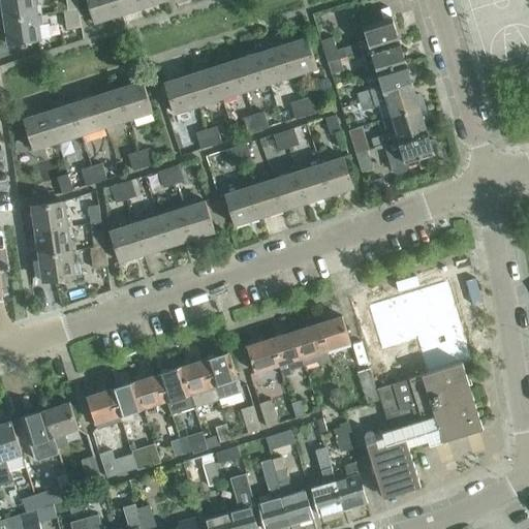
[(36,0),(2,0),(5,20),(39,16),(36,0)]
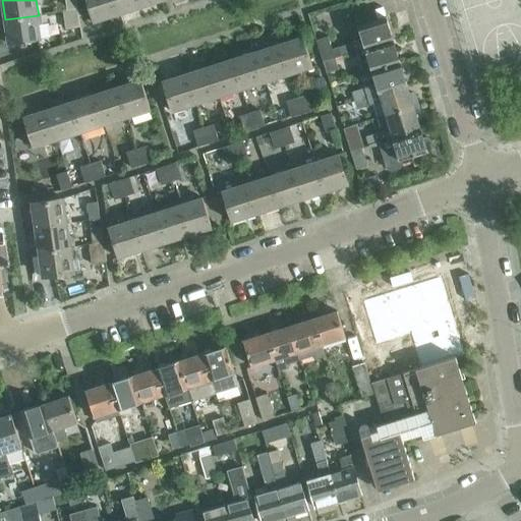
[(67,11),(77,9),(75,0),(65,0),(67,10),(67,11)]
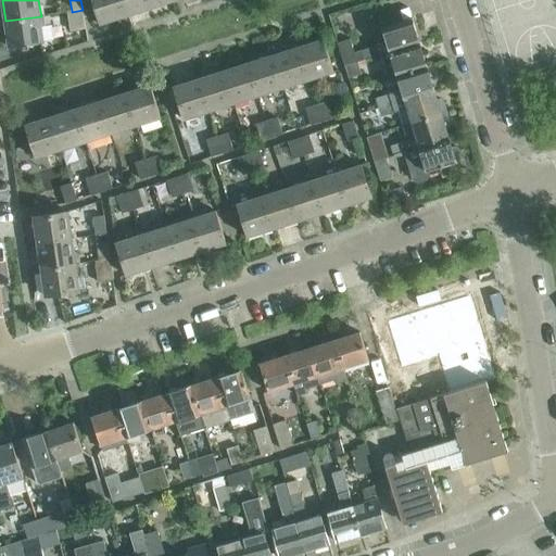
[(92,0),(100,25),(126,17),(121,0),(92,0)]
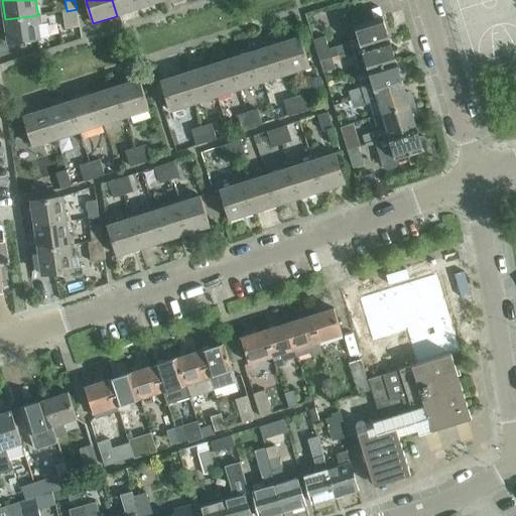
[(112,0),(117,16),(140,8),(137,0),(112,0)]
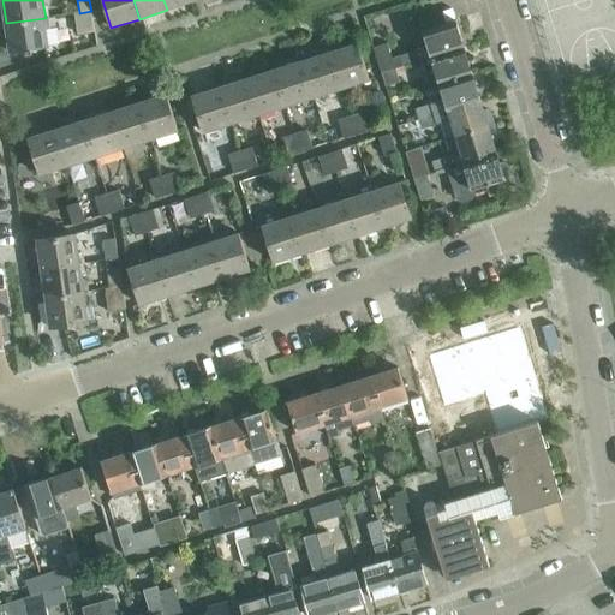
[(163,0),(167,10),(195,1),(193,0),(163,0)]
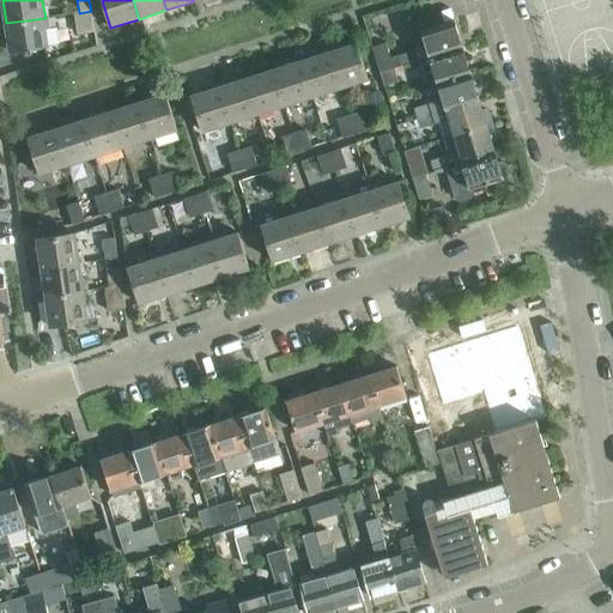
[(78,34),(95,31),(91,11),(79,13),(79,12),(74,12),(78,34)]
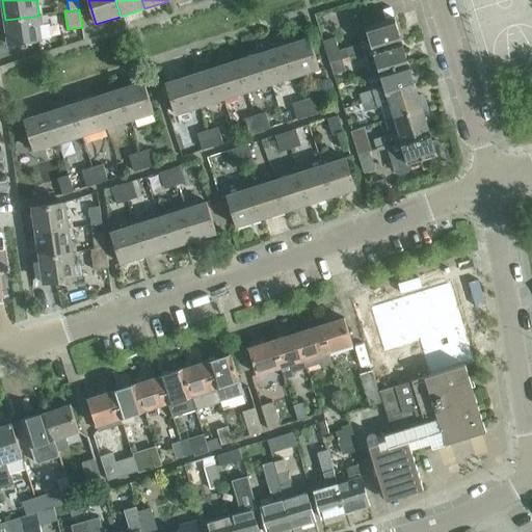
[(43,41),(40,16),(5,20),(9,46),(43,41)]
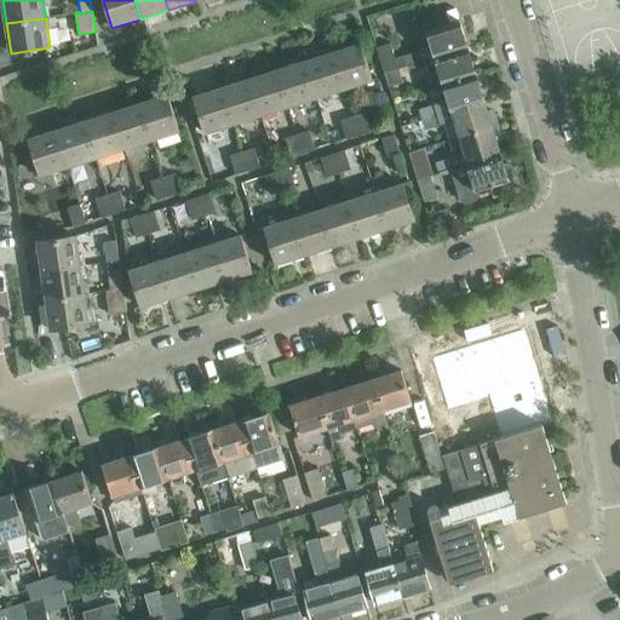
[(390,42),(377,47),(385,75),(400,70),(399,69),(420,62),(425,61),(425,62),(470,49),(461,21),(428,32),(432,46),(395,58),(390,42)]
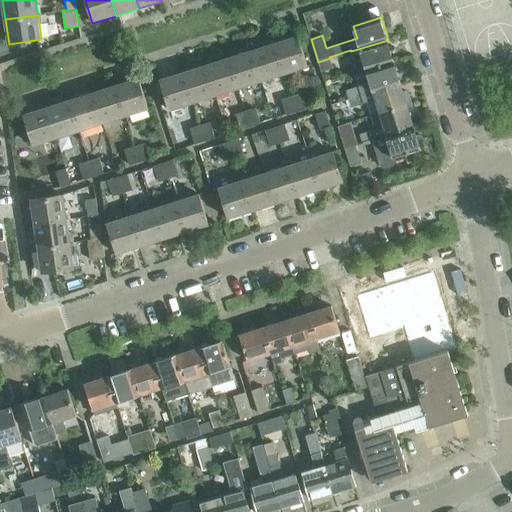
[(299,37),(276,45),(285,75),(309,67),(299,37)]
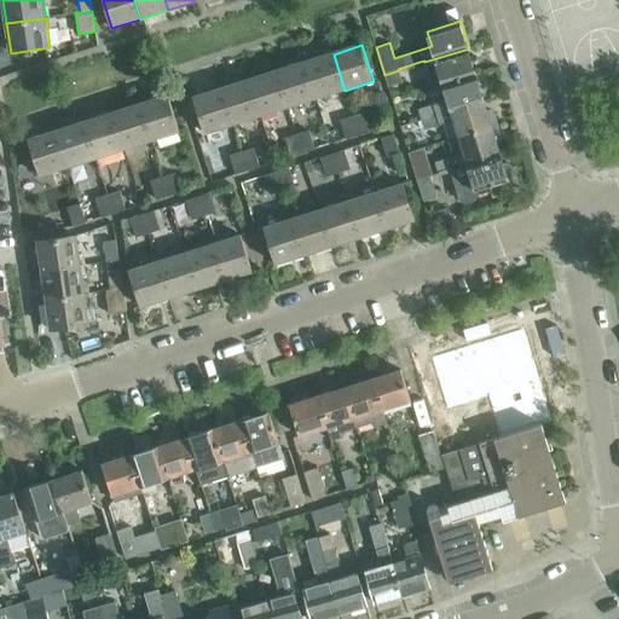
[(439,70),(444,85),(444,86),(476,75),(469,48),(424,62),(428,74),(439,70)]
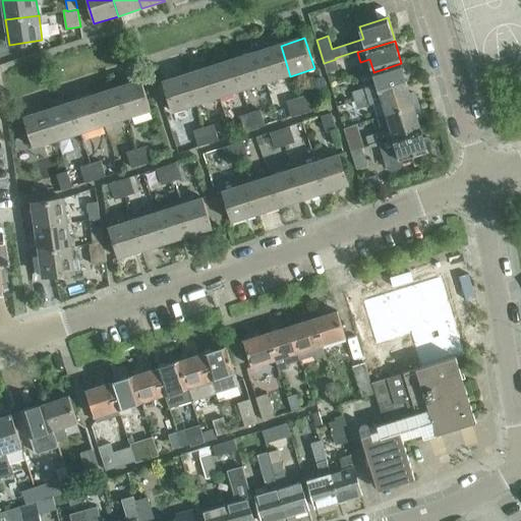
[(281,46),(257,53),(267,83),(290,76),(281,46)]
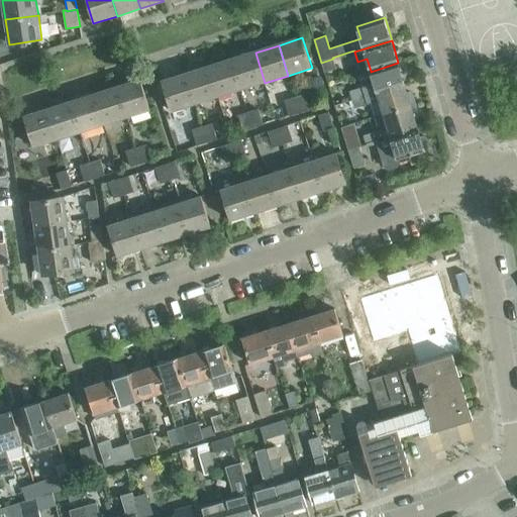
[(255,53),(232,60),(242,90),(265,83),(255,53)]
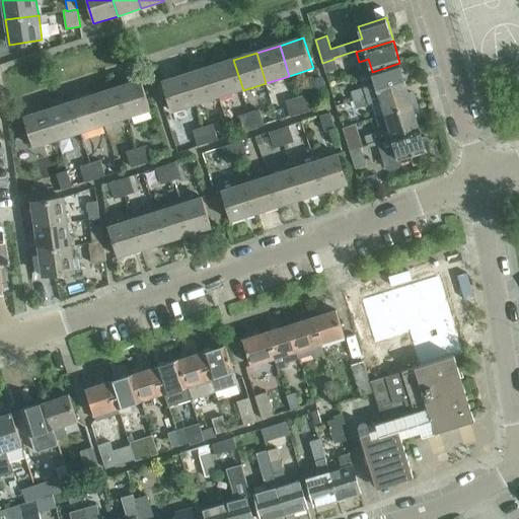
[(335,59),(322,63),(325,73),(338,69),(335,59)]
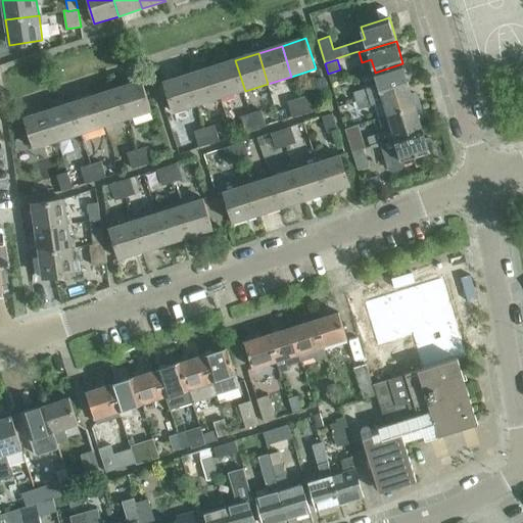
[(211,68),(222,99),(245,91),(235,60),(211,68)]
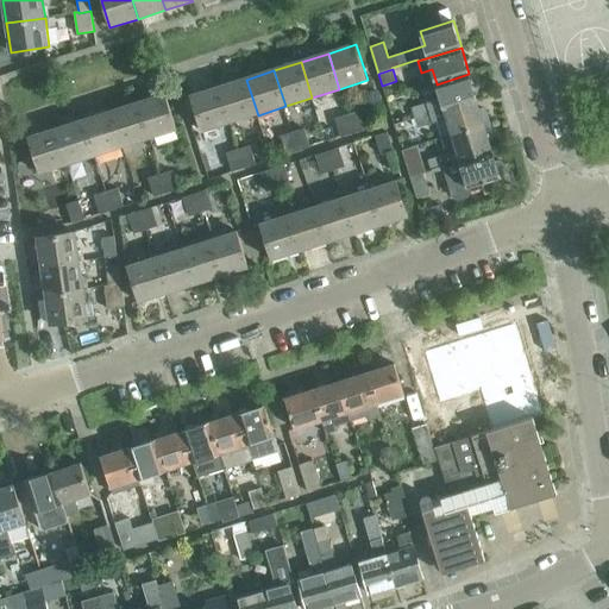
[(410,107),(414,119),(477,100),(469,74),(437,85),(441,98),(426,102),(410,107)]
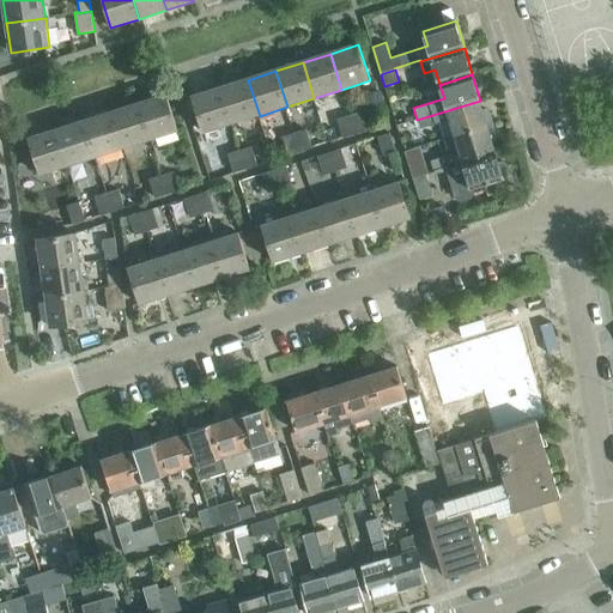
[(222,89),(232,125),(260,116),(248,80),(222,89)]
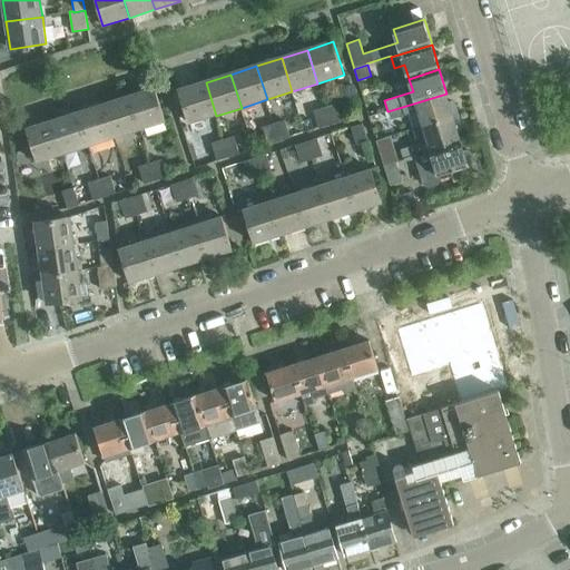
[(189,124),(216,116),(206,82),(179,91),(189,124)]
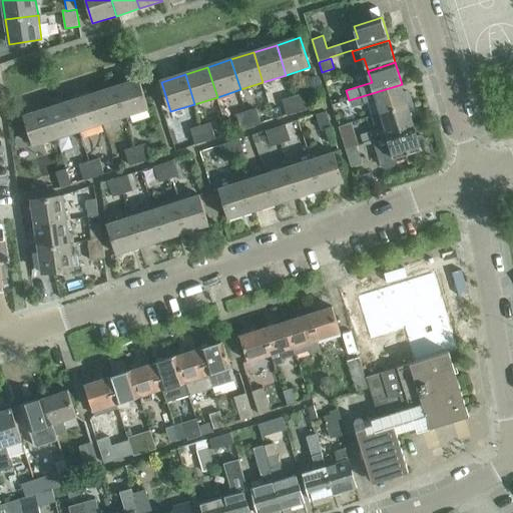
[(140,79),(116,87),(126,117),(149,109),(140,79)]
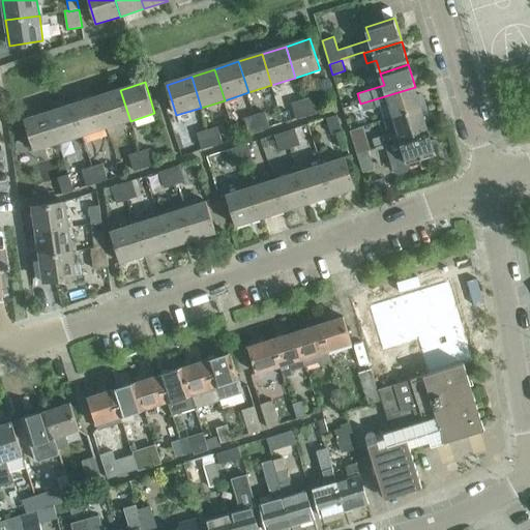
[(389,102),(393,118),(393,119),(428,108),(424,96),(421,95),(418,96),(415,87),(360,104),(362,111),(376,107),(389,102)]
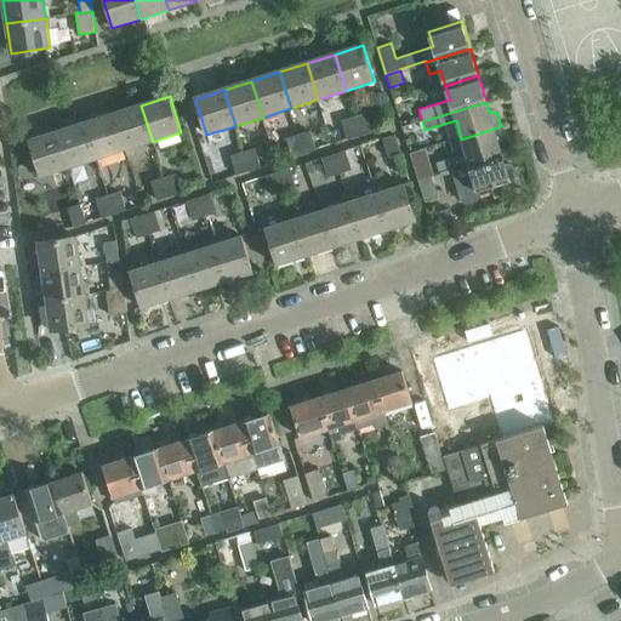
[(113,114),(125,151),(153,142),(141,106),(113,114)]
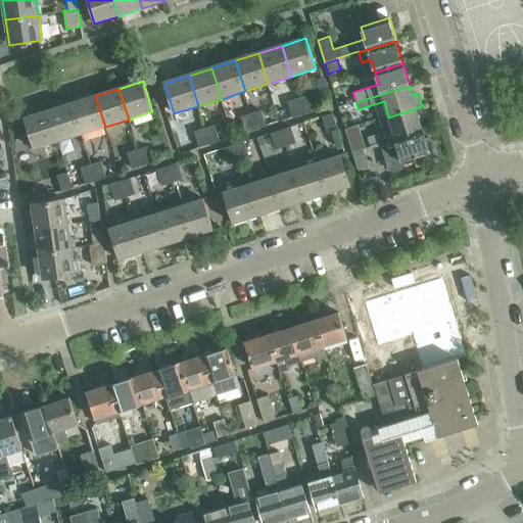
[(298,98),(303,114),(313,111),(307,95),(298,98)]
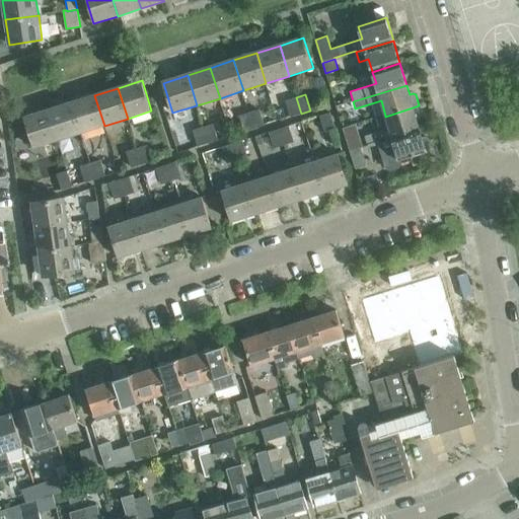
[(94,95),(71,102),(81,133),(104,126),(94,95)]
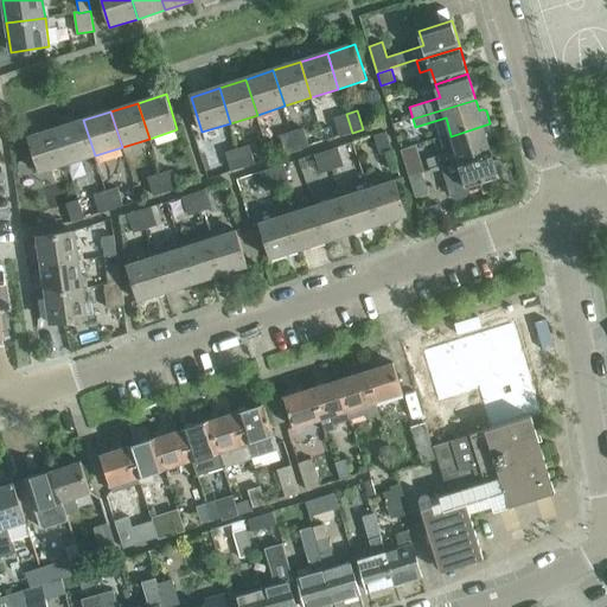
[(352,133),(346,114),(333,117),(339,136),(352,133)]
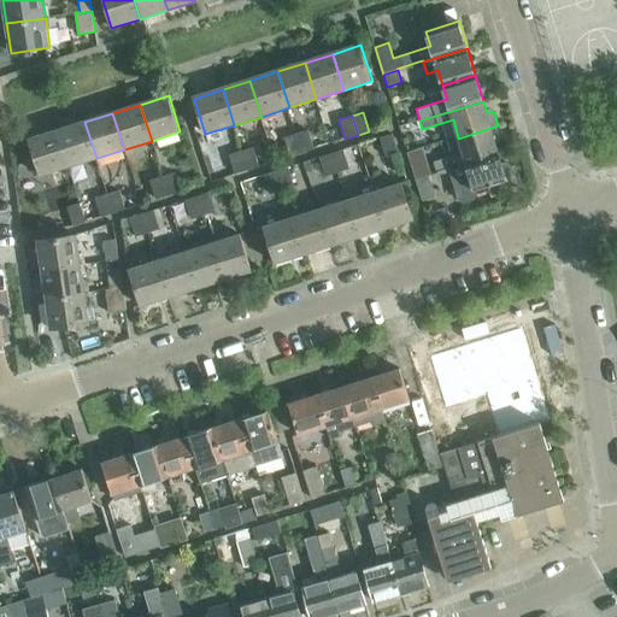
[(84,122),(57,131),(69,168),(97,158),(84,122)]
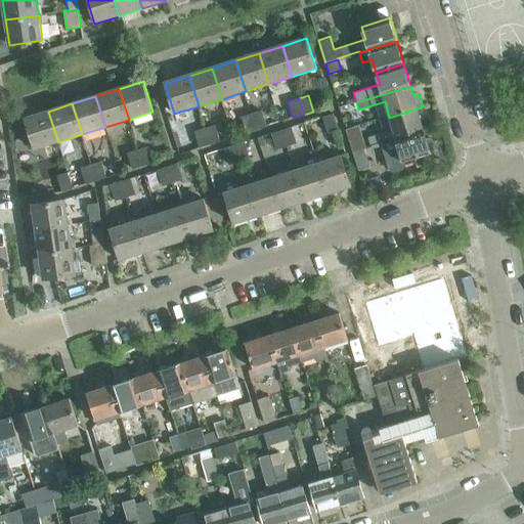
[(383,142),(383,143),(383,144),(425,131),(422,122),(425,121),(427,118),(423,106),(389,118),(393,129),(367,137),(370,146),(383,142)]
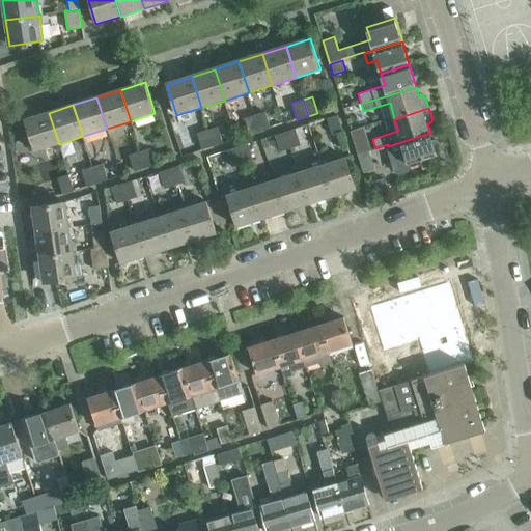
[(255,114),(260,131),(270,128),(266,111),(255,114)]
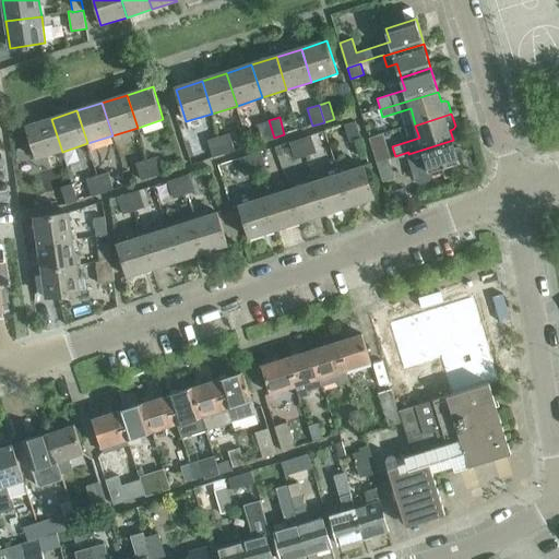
[(36,159),(62,152),(51,119),(26,127),(36,159)]
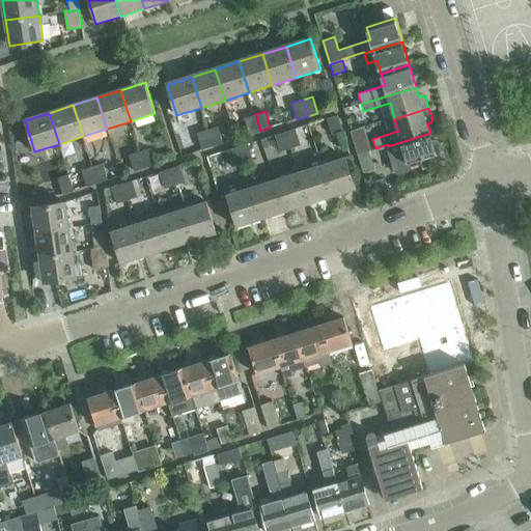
[(260,131),(255,114),(244,118),(250,135),(260,131)]
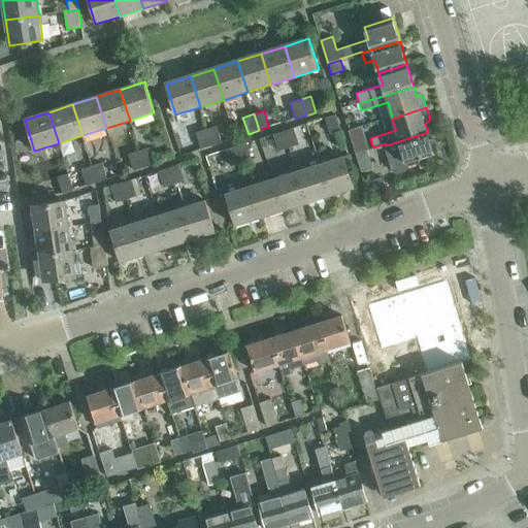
[(335,114),(325,118),(330,134),(340,130),(335,114)]
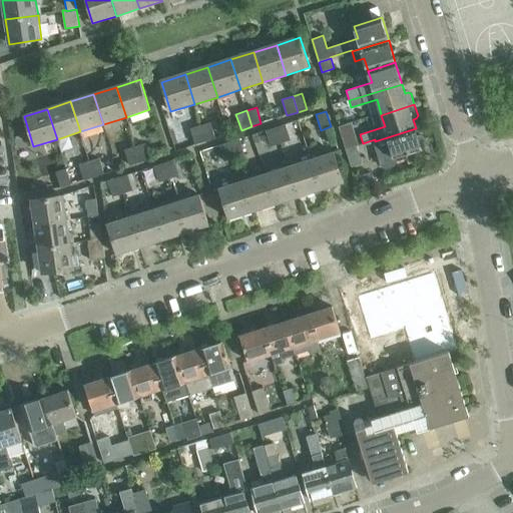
[(341,123),(347,145),(360,141),(354,120),(341,123)]
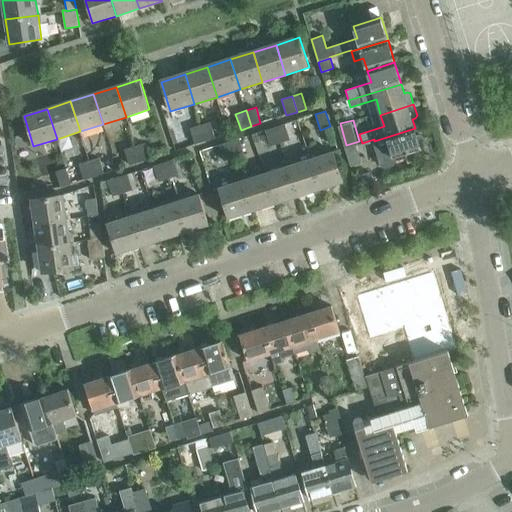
[(201,125),(206,141),(215,138),(210,122),(201,125)]
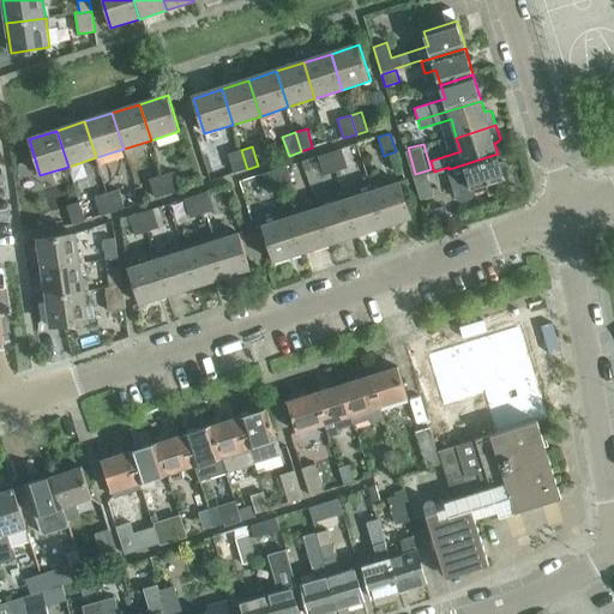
[(331,151),(337,170),(348,168),(342,149),(331,151)]
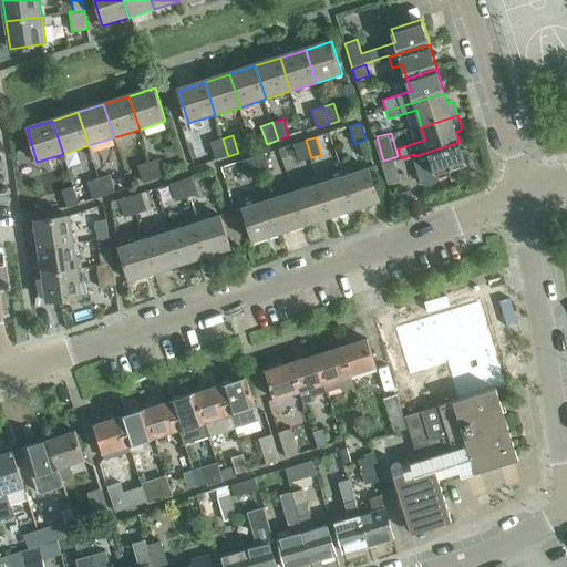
[(228,156),(223,138),(210,142),(216,160),(228,156)]
